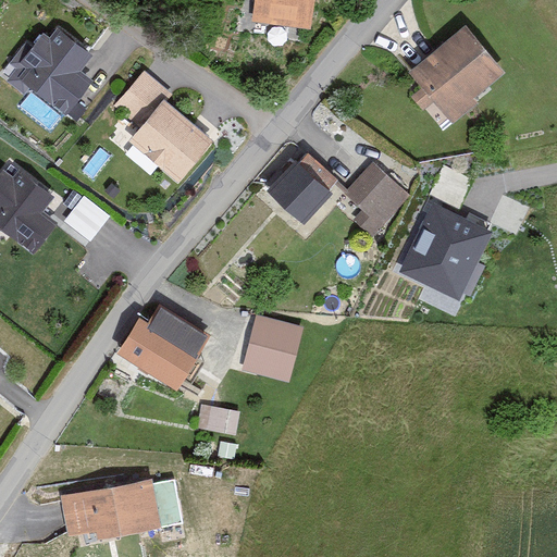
[(313,0),(248,0),(245,22),(309,32),(313,0)]
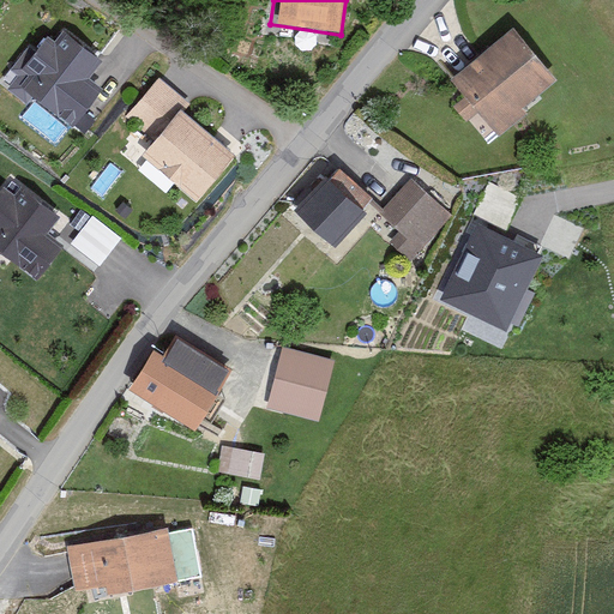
[(559,83),(511,28),(446,83),(494,138),(559,83)]
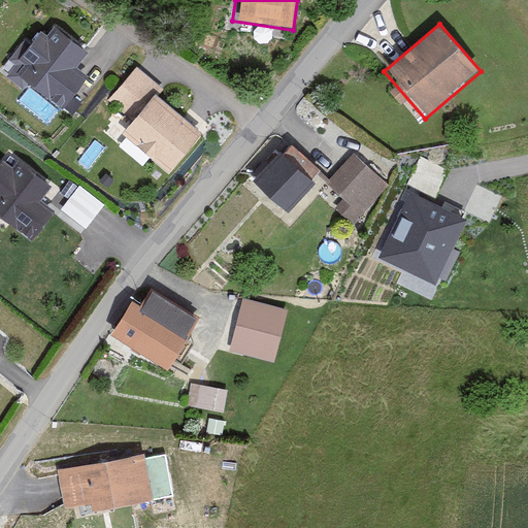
[(47,36),(41,32),(30,45),(25,41),(12,59),(20,64),(11,75),(23,85),(29,77),(63,103),(86,74),(73,65),(86,50),(55,27),(47,36)]
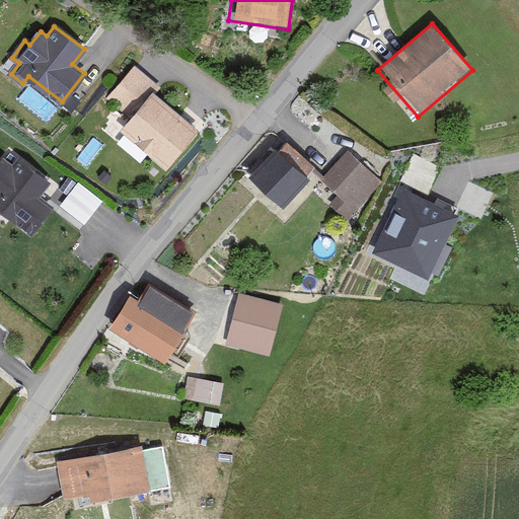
[(21,98),(51,115),(59,100),(28,84),(21,98)]
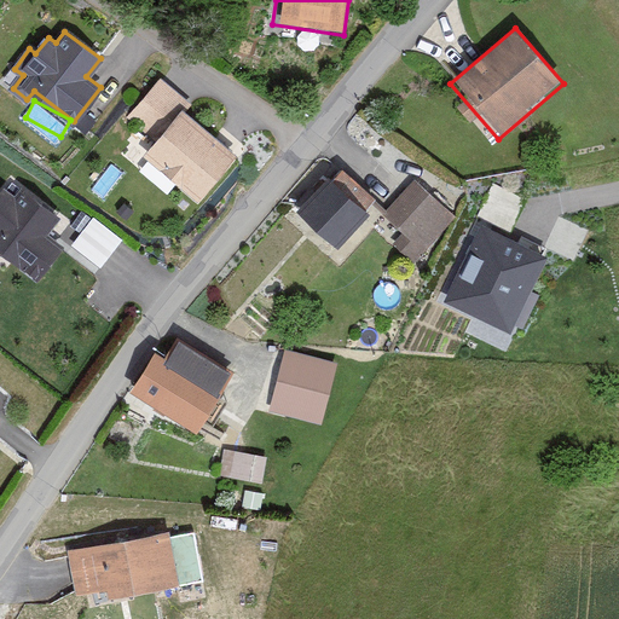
[(231,152),(183,113),(148,154),(197,195),(231,152)]
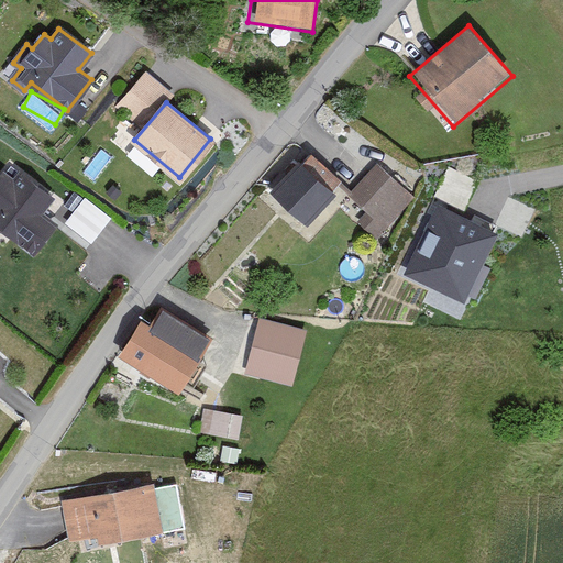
[(337,201),(298,161),(266,190),(304,230),(337,201)]
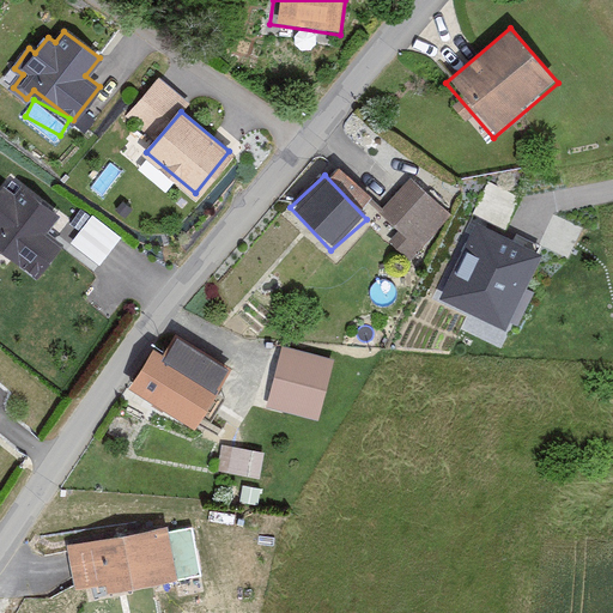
[(11,178),(0,193),(0,243),(36,272),(60,242),(43,230),(56,213),(11,178)]
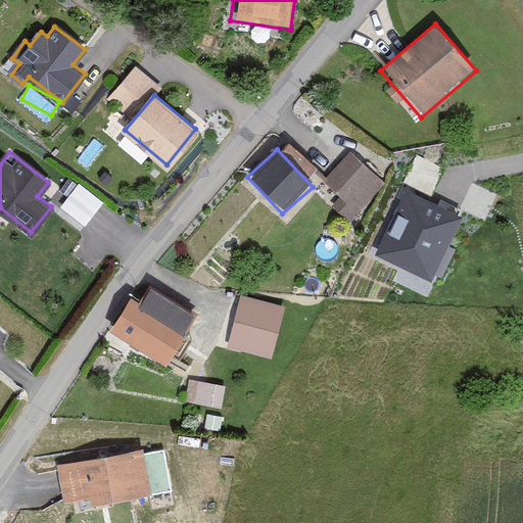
[(385,190),(348,152),(313,187),(349,225),(385,190)]
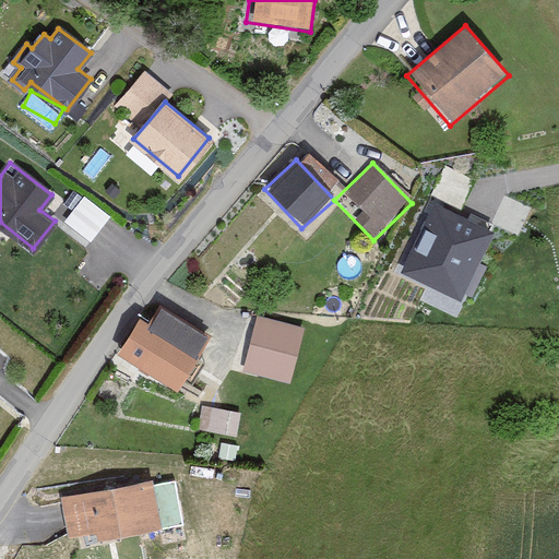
[(462,203),(474,174),(445,163),(433,192),(462,203)]
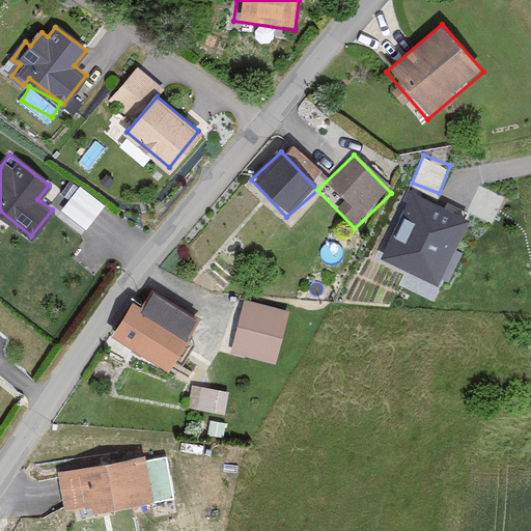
[(62,206),(88,226),(107,201),(81,182),(62,206)]
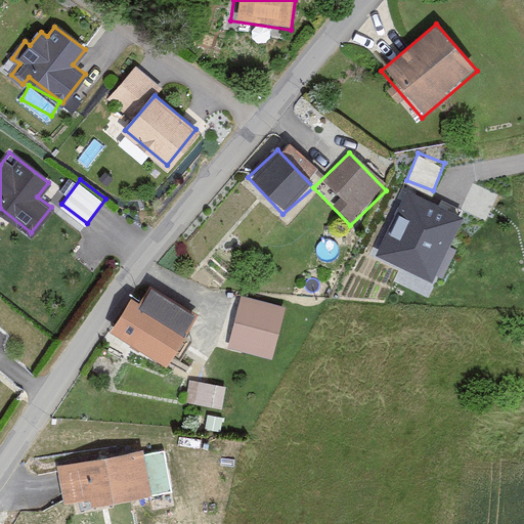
[(460,216),(408,192),(381,252),(432,275),(460,216)]
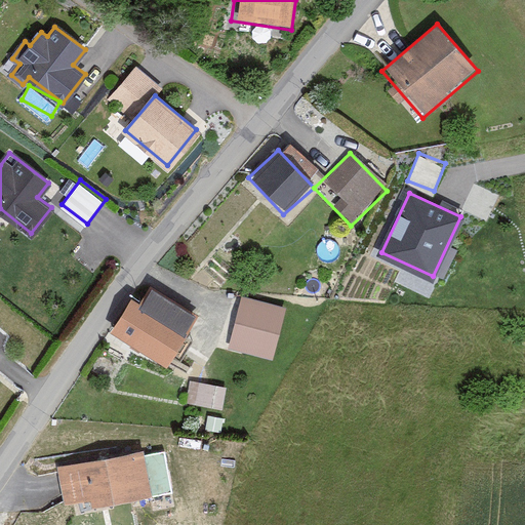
[(198,320),(144,285),(112,334),(166,369),(198,320)]
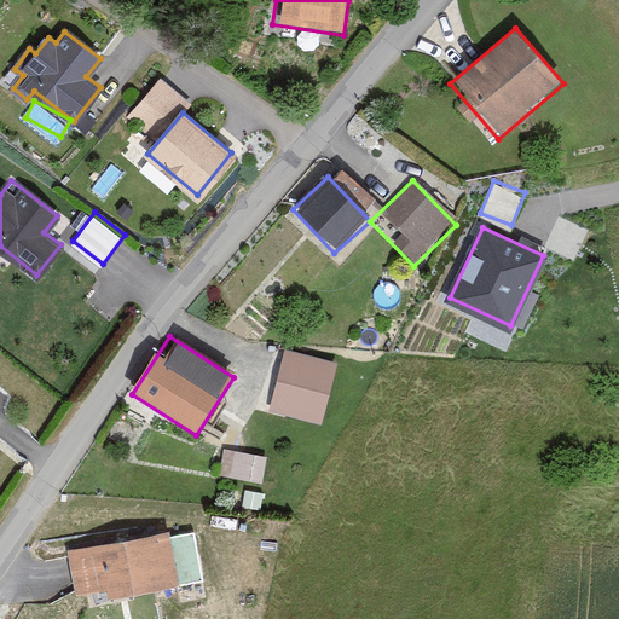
[(334,364),(288,352),(273,406),(319,418),(334,364)]
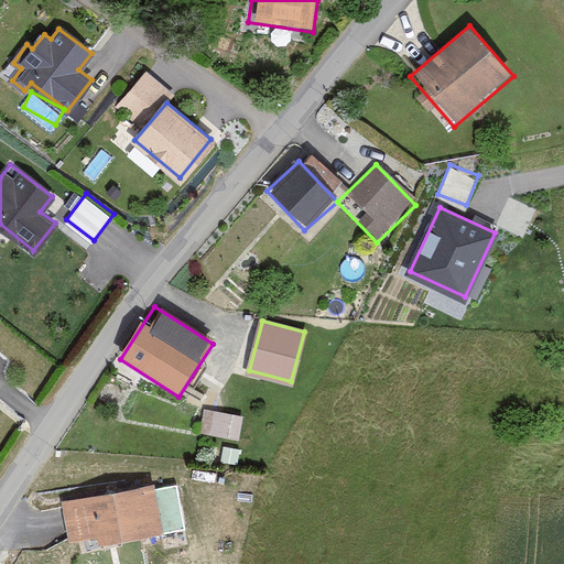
[(210,408),(207,430),(240,435),(243,412),(210,408)]
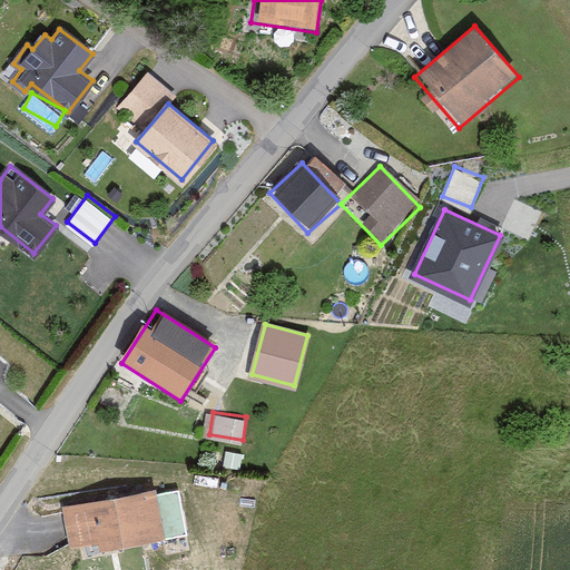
[(153,491),(61,507),(69,552),(160,537),(153,491)]
